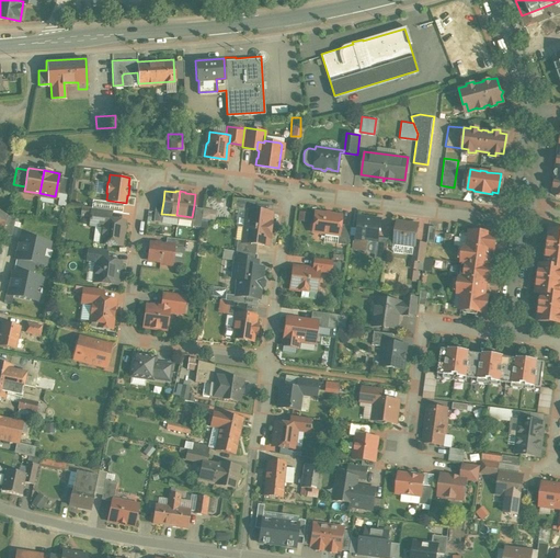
[(255,198),(232,196),(230,206),(247,208),(247,207),(254,208),(255,198)]
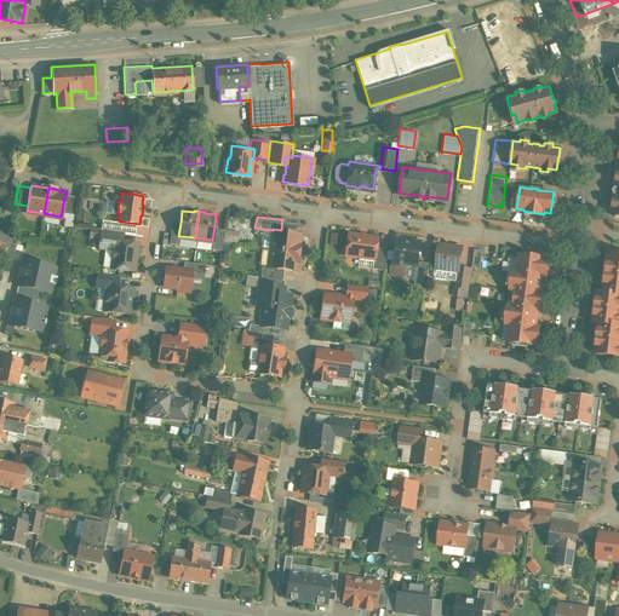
[(118,220),(102,218),(101,228),(120,230),(121,222),(118,220)]
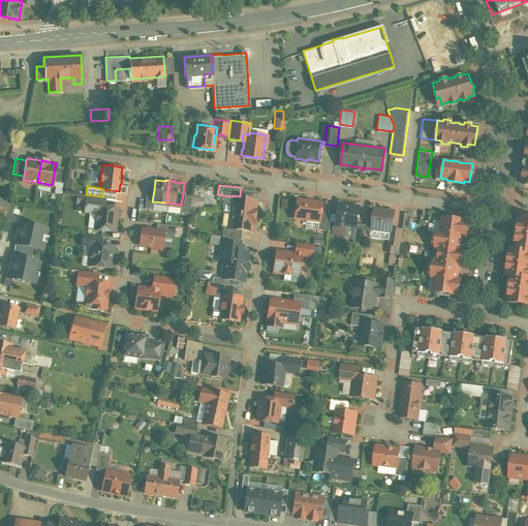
[(154,190),(146,189),(144,207),(152,208),(153,202),(152,202),(154,190)]
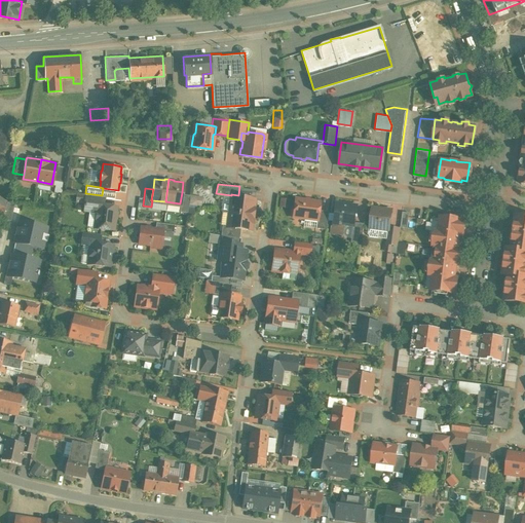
[(189,193),(182,192),(180,203),(179,210),(187,211),(189,193)]
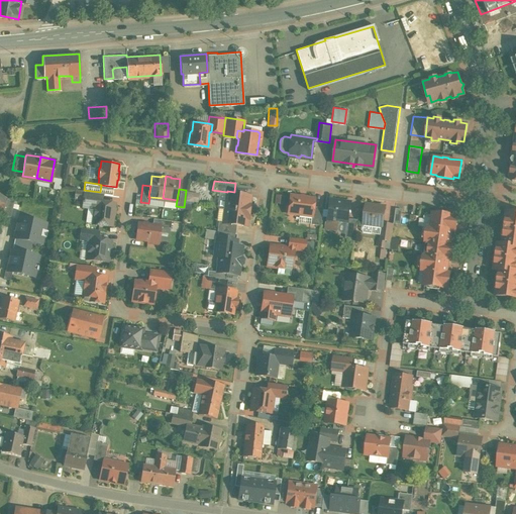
[(84,190),(83,198),(101,200),(102,193),(103,193),(104,193),(100,192),(84,190)]
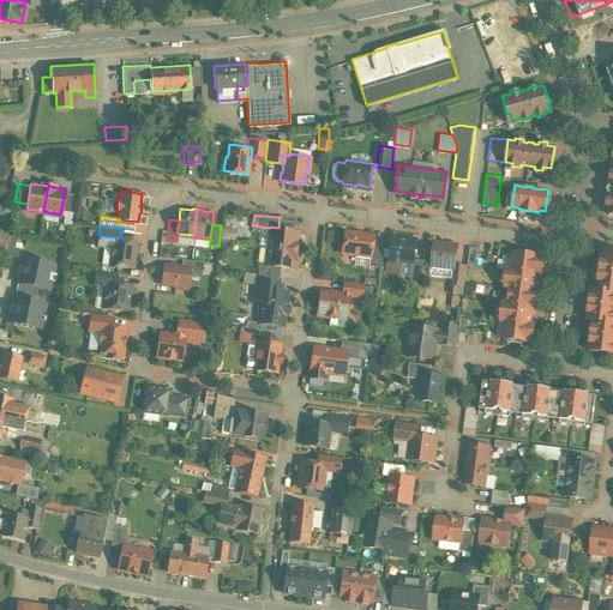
[(278,228),(270,227),(270,228),(268,246),(295,249),(295,245),(296,230),(278,228)]
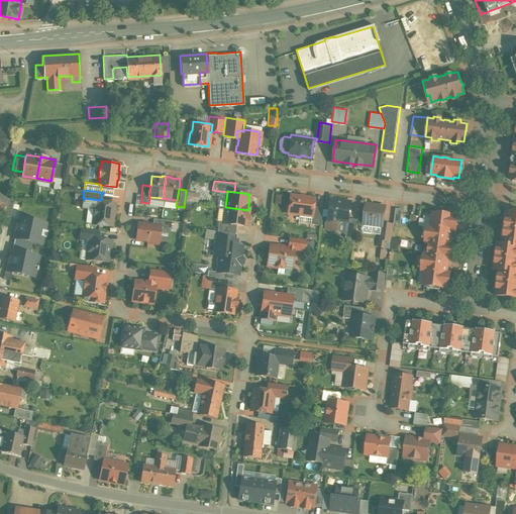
[(300,194),(299,195),(290,193),(289,203),(286,205),(286,208),(288,211),(311,214),(313,204),(314,197),(305,195),(304,194),(300,194)]
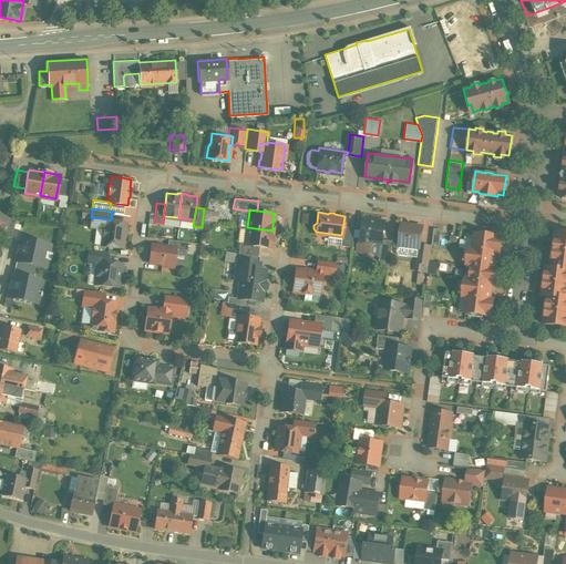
[(14,217),(7,216),(2,234),(2,237),(10,239),(14,217)]
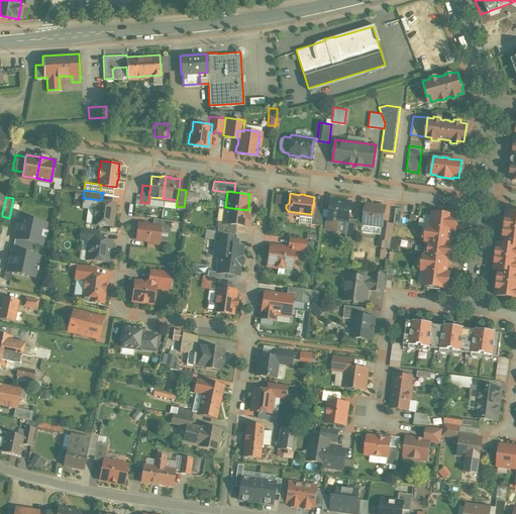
[(342,199),(329,197),(327,208),(327,212),(326,216),(325,226),(330,227),(335,228),(334,231),(336,231),(337,219),(347,220),(349,201),(342,200),(342,199)]
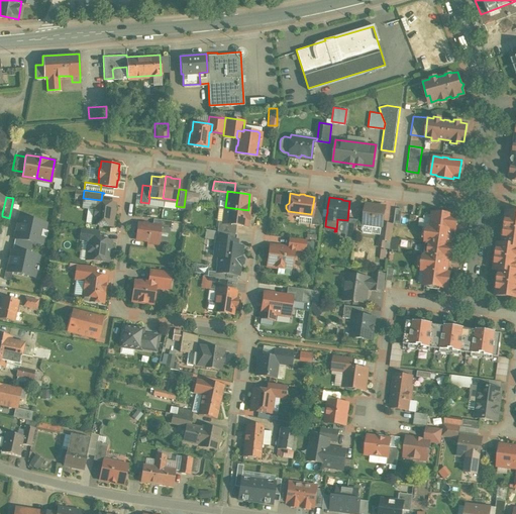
[(101,200),(83,198),(82,205),(94,207),(92,222),(111,224),(112,214),(113,213),(114,207),(113,207),(114,202),(101,200)]
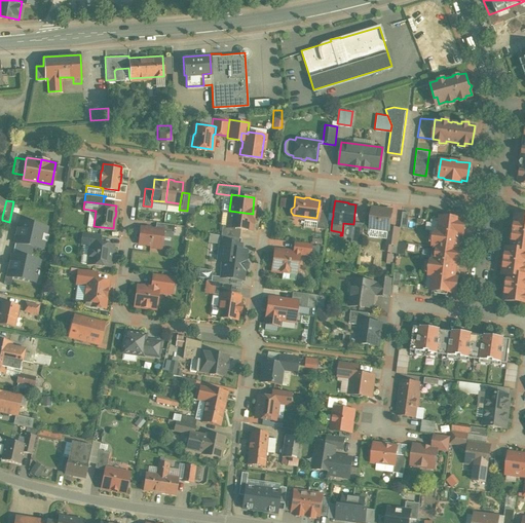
[(390,209),(372,206),(370,218),(369,219),(368,225),(370,227),(375,228),(376,227),(378,227),(388,229),(388,225),(390,209)]
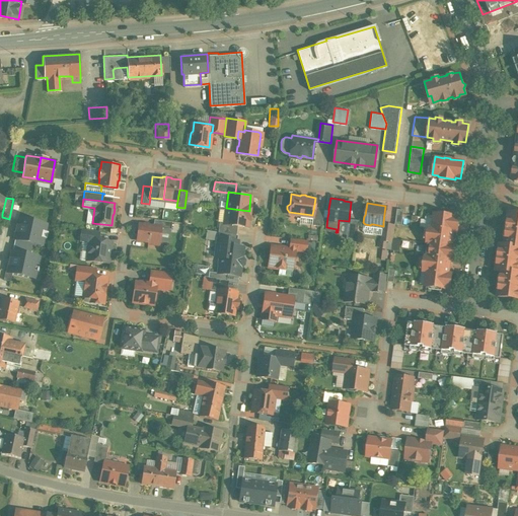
[(323,207),(314,205),(312,215),(311,223),(321,225),(322,216),(323,209),(323,207)]
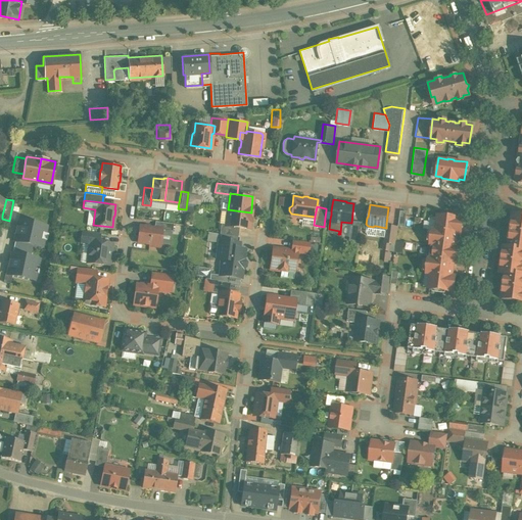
[(406,209),(399,208),(397,224),(404,225),(406,209)]
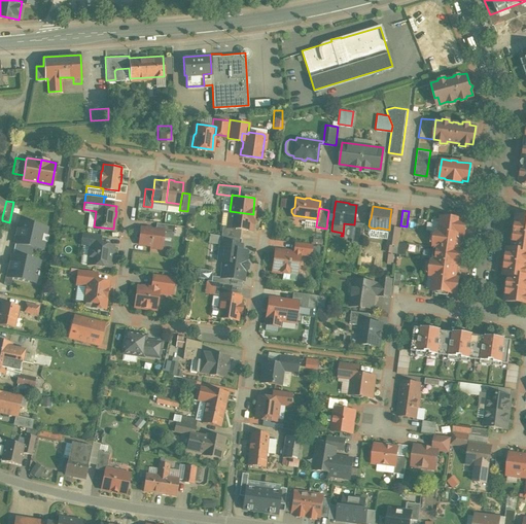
[(253,214),(230,211),(228,224),(228,225),(240,228),(250,229),(252,218),(253,214)]
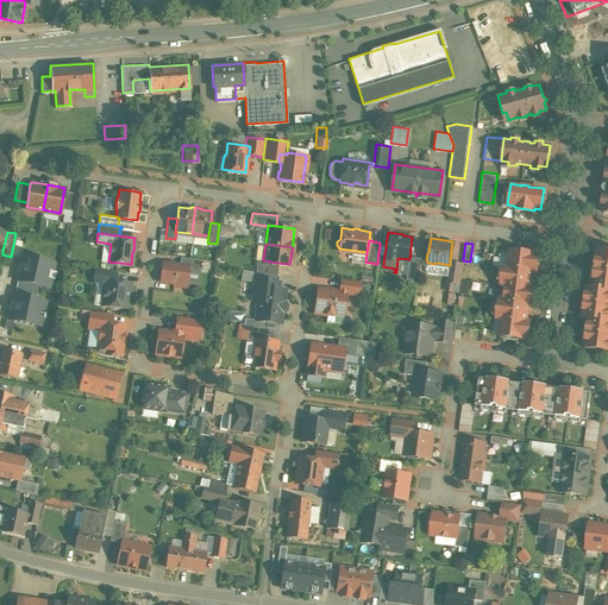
[(607,249),(596,247),(596,249),(599,249),(597,256),(595,258),(593,276),(595,279),(594,287),(607,289),(607,249)]
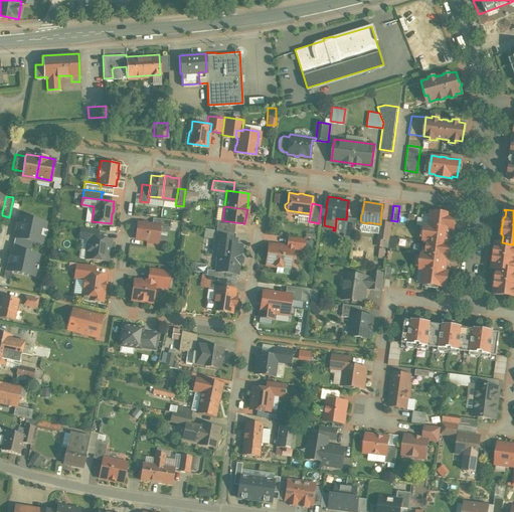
[(455,214),(431,211),(429,225),(449,228),(453,229),(455,214)]
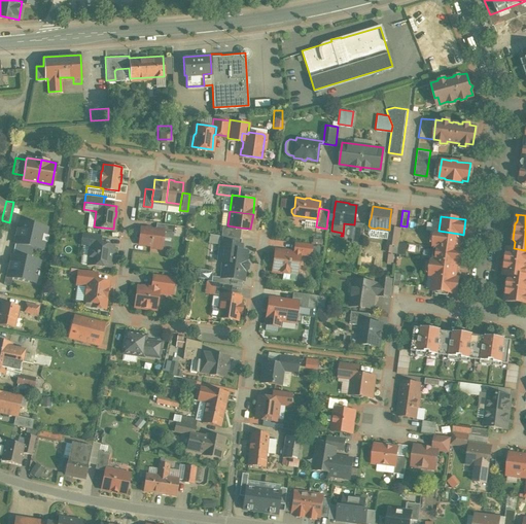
[(46,225),(19,219),(13,241),(41,247),(46,225)]
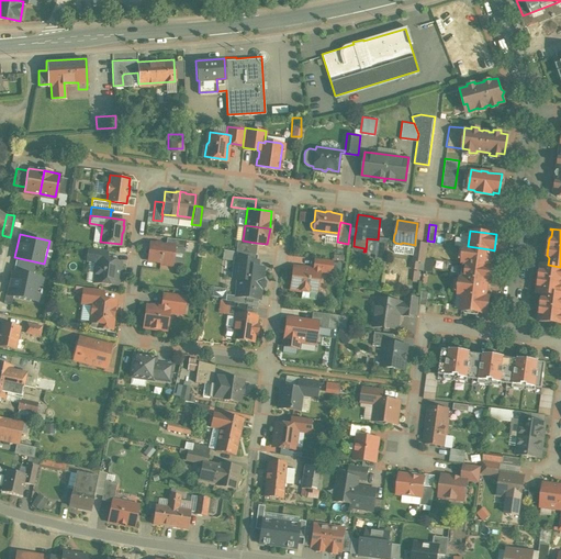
[(186,238),(166,236),(165,243),(174,244),(174,245),(184,246),(186,238)]
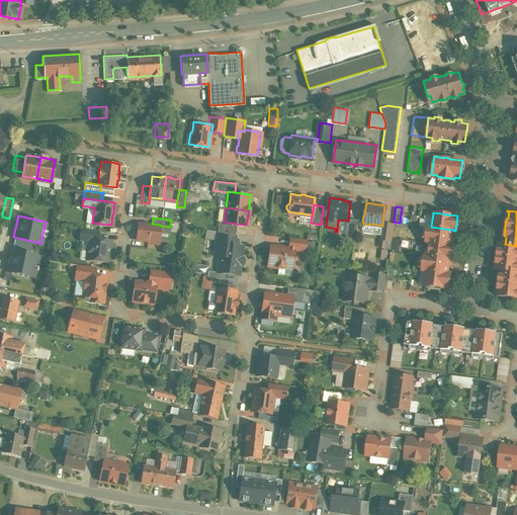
[(236,224),(224,222),(224,221),(219,221),(217,230),(218,230),(235,233),(236,224)]
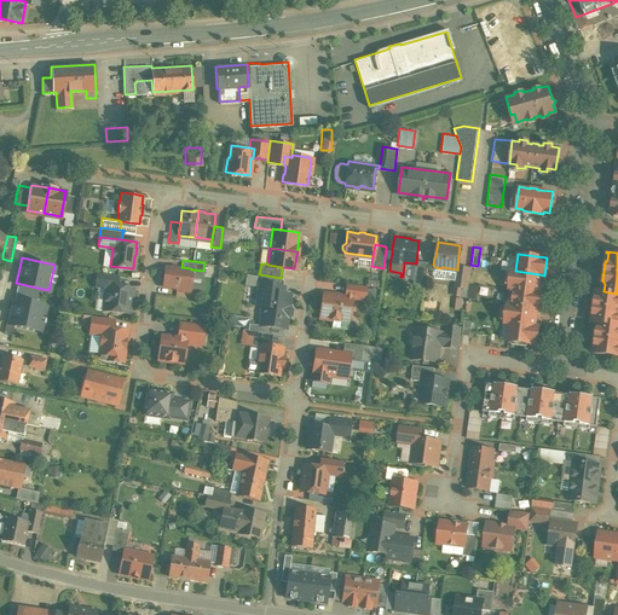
[(182,267),(166,265),(163,284),(189,288),(191,270),(191,268),(182,267)]
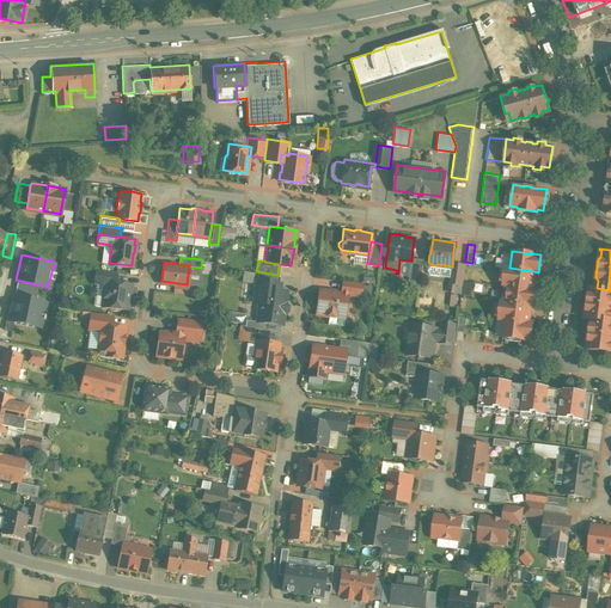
[(437,265),(431,264),(428,262),(427,270),(429,272),(439,274),(440,264),(438,264),(437,265)]
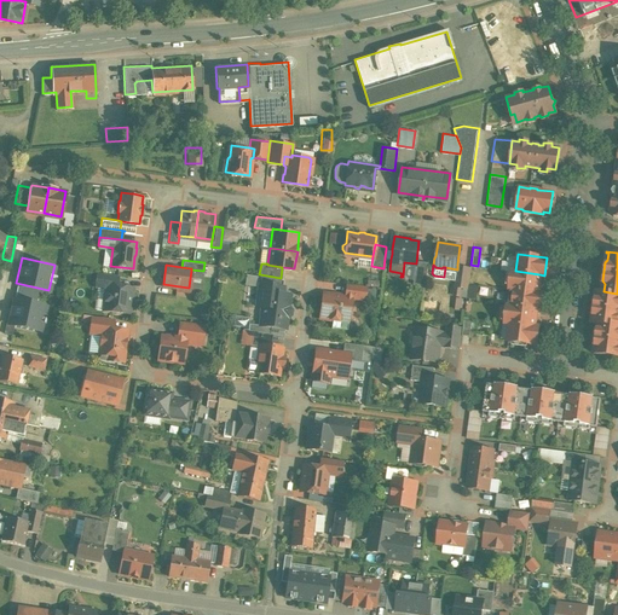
[(471,266),(457,265),(457,270),(454,294),(466,295),(471,266)]
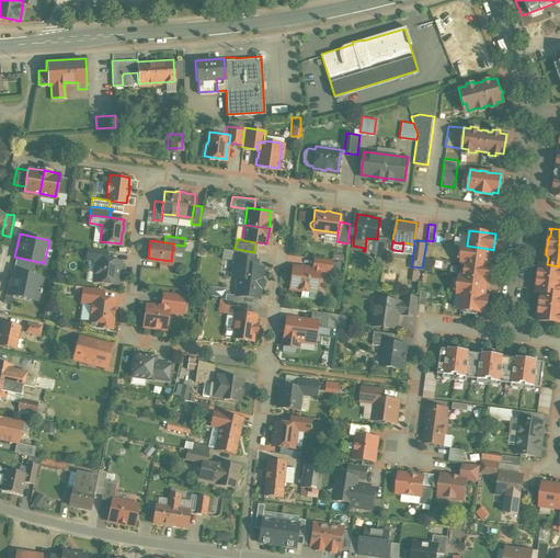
[(489,249),(467,246),(463,245),(460,261),(465,261),(487,264),(488,263),(489,249)]
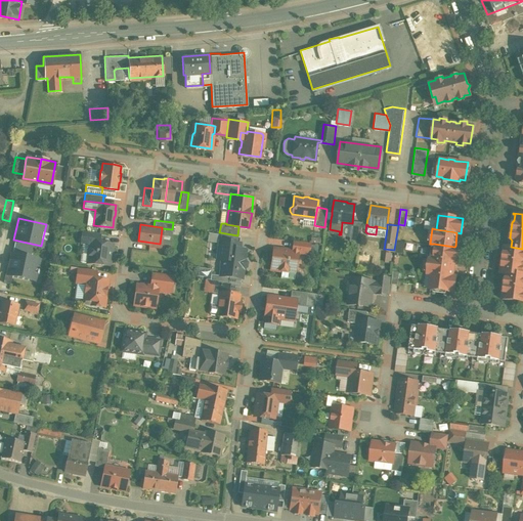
[(99,232),(82,229),(81,242),(89,243),(90,240),(98,241),(99,232)]
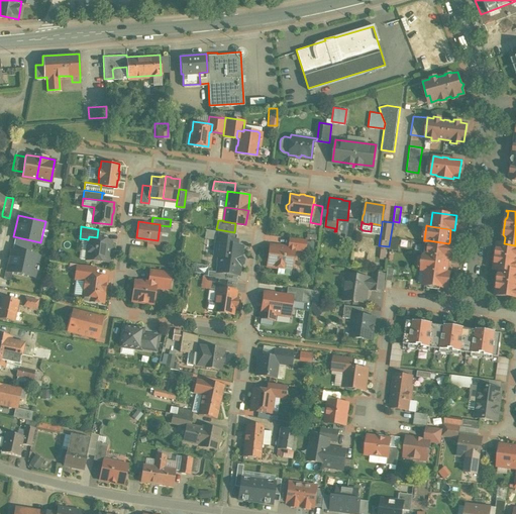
[(234,232),(217,229),(217,235),(235,238),(236,232),(234,232)]
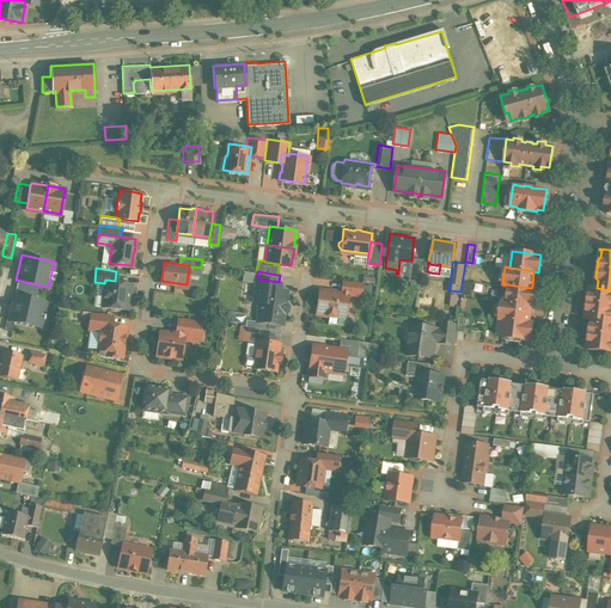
[(279,282),(257,278),(254,301),(258,302),(257,309),(258,312),(257,320),(268,321),(269,320),(273,320),(273,321),(281,321),(282,314),(280,312),(282,309),(285,311),(286,309),(287,305),(285,304),(283,304),(282,301),(283,299),(285,289),(277,289),(279,282)]
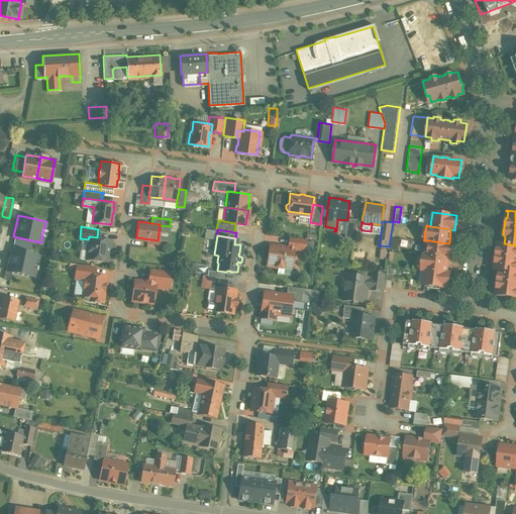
[(284,243),(267,242),(264,273),(290,277),(292,251),(304,251),(306,237),(285,235),(284,243)]
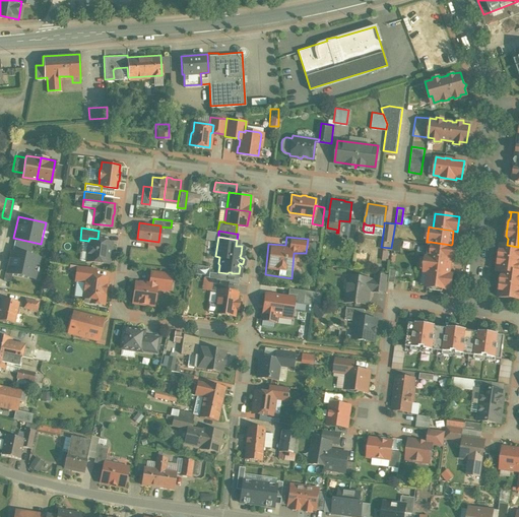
[(98,239),(89,238),(88,241),(88,245),(90,248),(88,259),(86,258),(86,259),(108,262),(111,241),(98,239)]
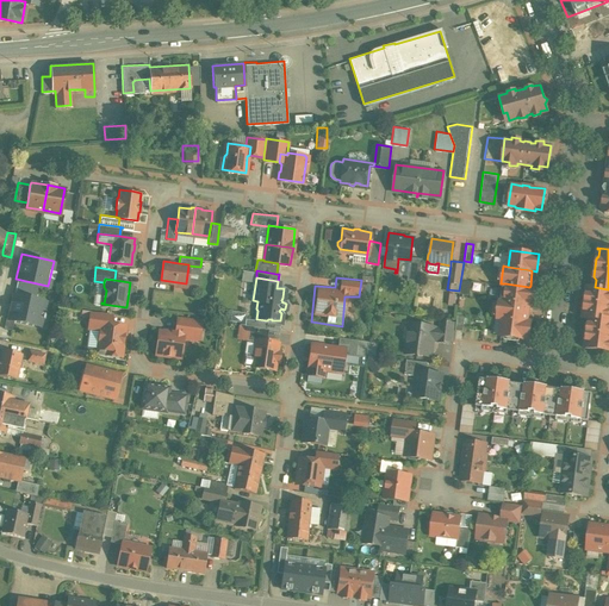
[(529,287),(505,283),(503,300),(528,304),(532,305),(534,287),(530,286),(529,287)]
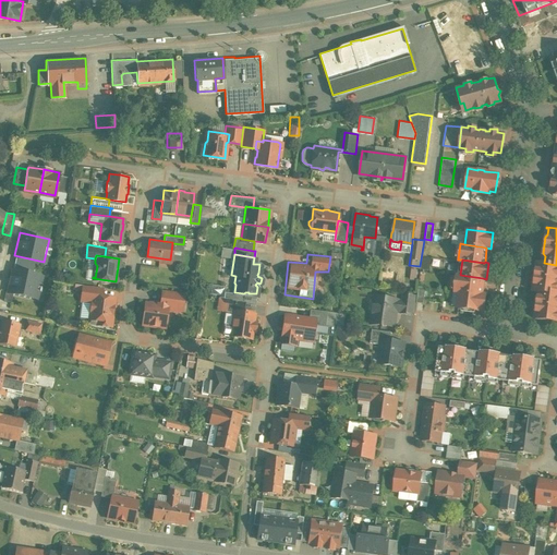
[(556,265),(544,263),(543,263),(536,262),(535,268),(537,272),(536,276),(532,275),(532,276),(534,276),(533,281),(535,285),(535,289),(531,288),(533,289),(532,289),(537,290),(537,296),(539,299),(539,303),(534,302),(534,303),(536,303),(535,310),(537,312),(536,316),(532,315),(532,316),(534,316),(556,320),(556,265)]
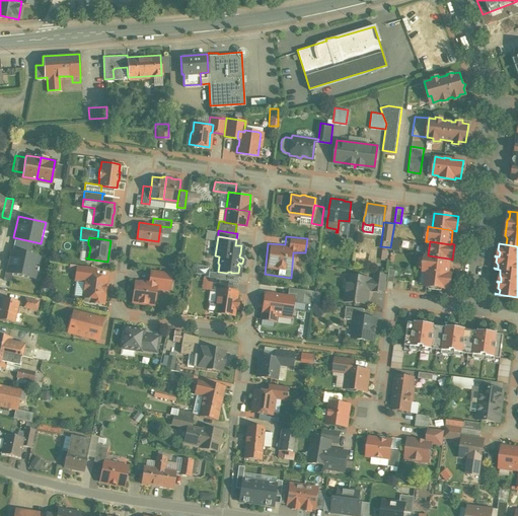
[(39,255),(11,249),(7,269),(7,271),(33,276),(39,255)]
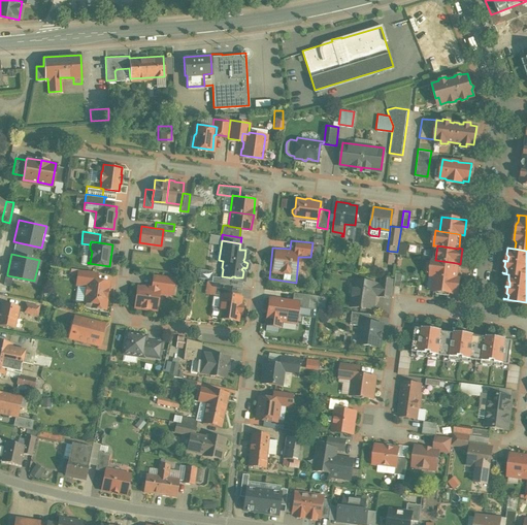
[(457,263),(435,260),(431,259),(429,274),(433,274),(455,277),(455,276),(457,263)]
